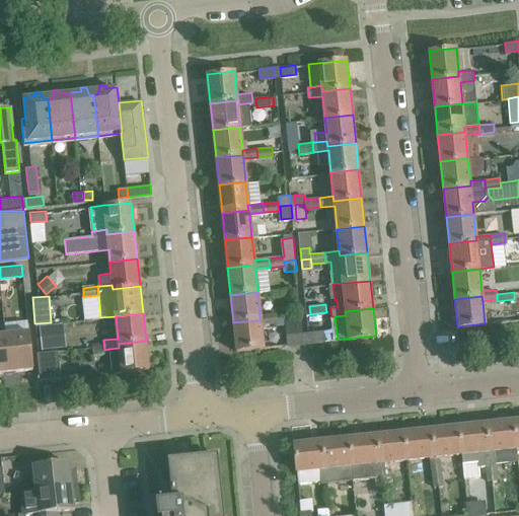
[(260,315),(261,320),(261,324),(276,322),(275,313),(260,315)]
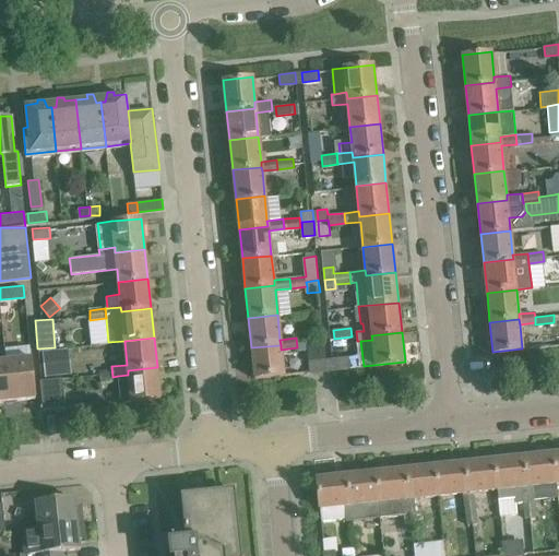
[(307,342),(310,371),(326,369),(323,341),(307,342)]
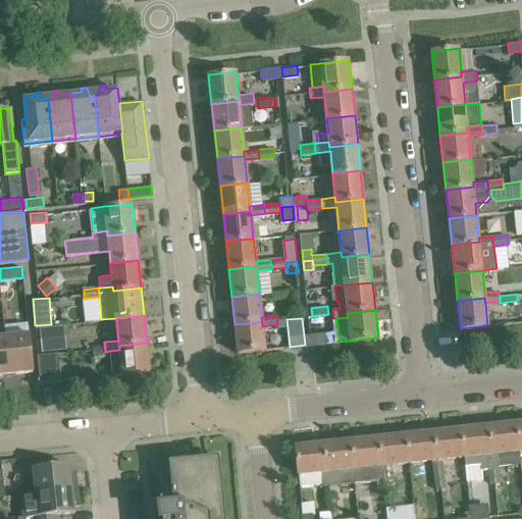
[(262,326),(262,322),(235,324),(238,352),(265,349),(262,326)]
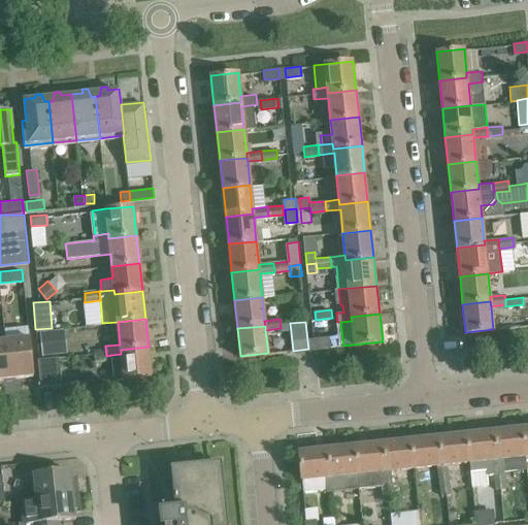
[(39,329),(42,353),(67,350),(64,327),(39,329)]
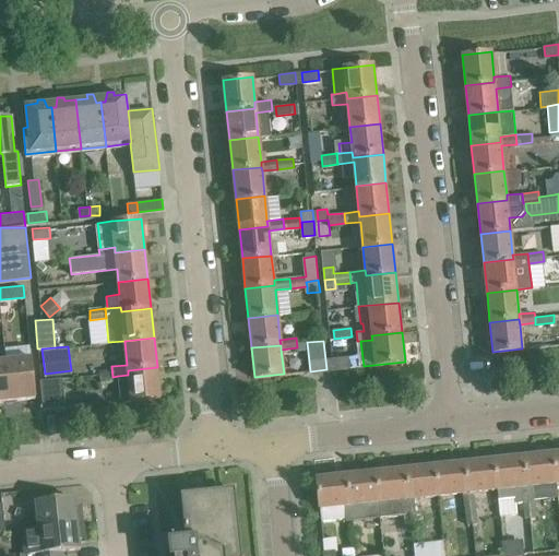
[(31,356),(6,359),(10,399),(35,397),(31,356)]
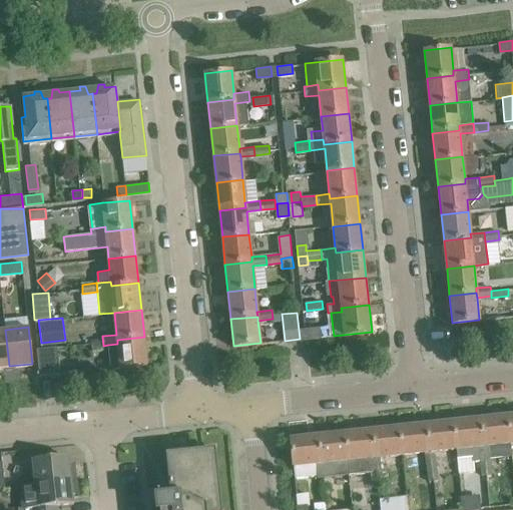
[(305,329),(306,338),(307,338),(321,337),(320,337),(320,328),(305,329)]
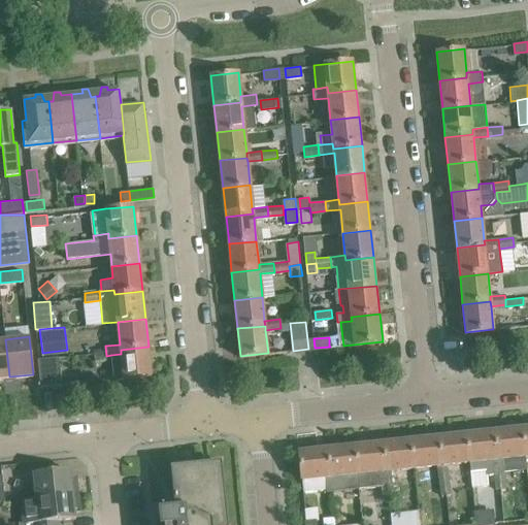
[(5,339),(0,339),(0,378),(9,376),(5,339)]
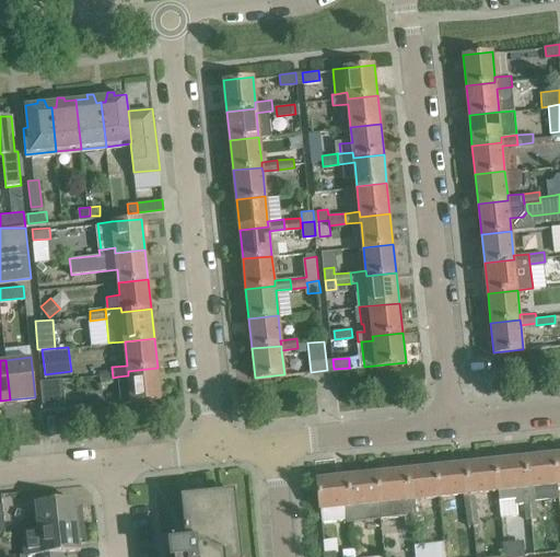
[(128,375),(118,376),(121,402),(161,397),(158,368),(128,371),(128,375)]
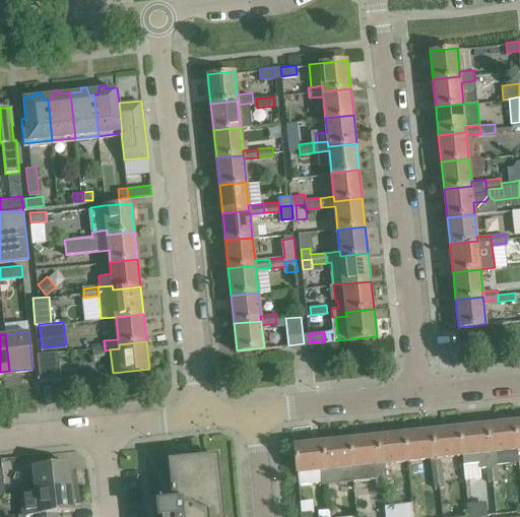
[(39,352),(41,372),(41,380),(62,378),(59,350),(39,352)]
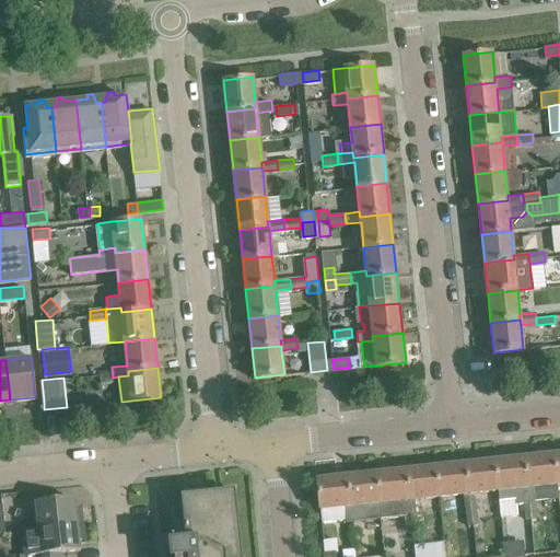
[(553,453),(524,456),(527,487),(534,486),(557,484),(553,453)]
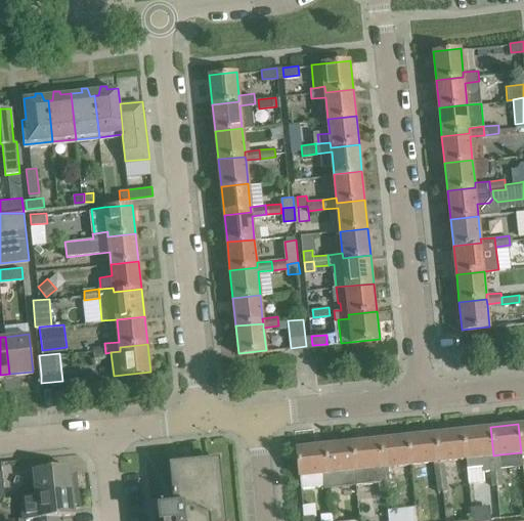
[(493,456),(490,427),(463,430),(466,459),(467,471),(483,469),(482,457),(488,456),(489,471),(500,469),(499,454),(493,456)]
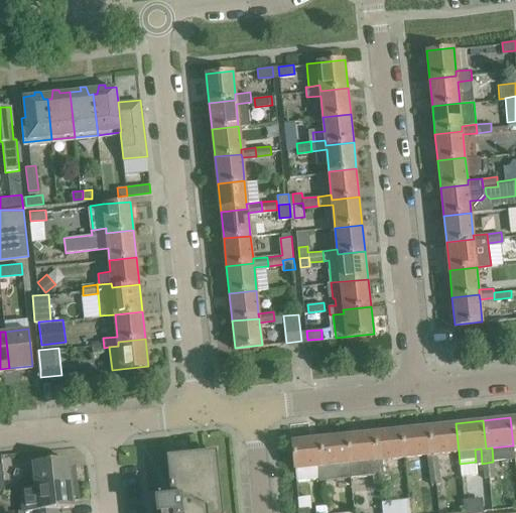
[(456,423),(428,426),(431,455),(432,468),(437,468),(439,481),(440,481),(437,454),(459,452),(456,423)]
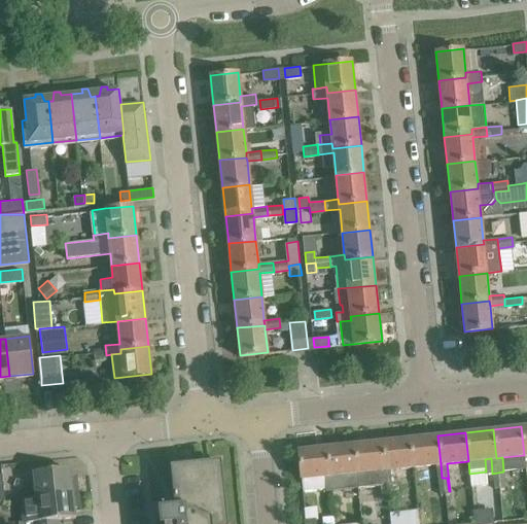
[(441,464),(437,435),(410,439),(413,466),(441,464)]
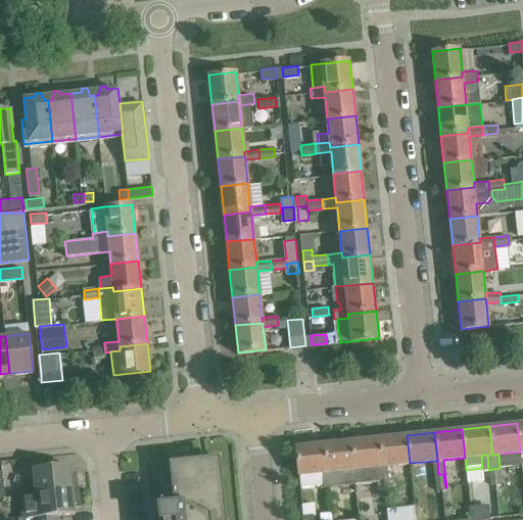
[(410,463),(407,435),(379,437),(384,481),(389,481),(395,480),(393,465),(410,463)]
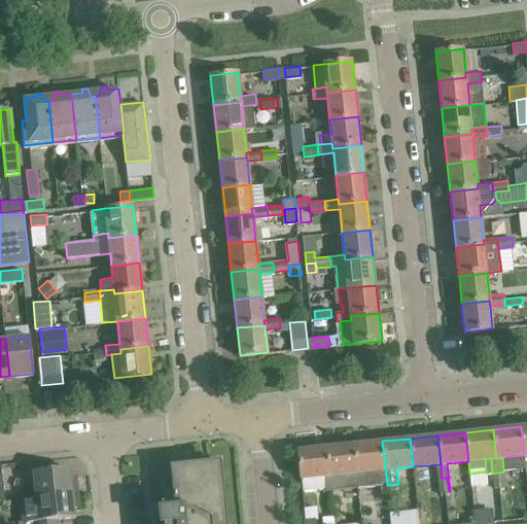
[(382,441),(354,444),(358,488),(382,486),(387,485),(382,441)]
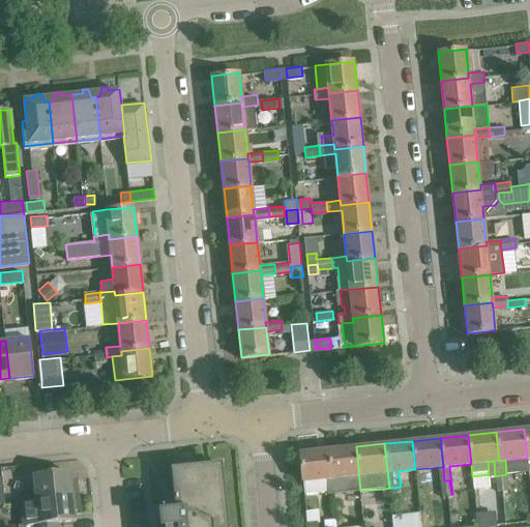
[(356,446),(328,449),(330,477),(325,478),(327,494),(360,491),(356,446)]
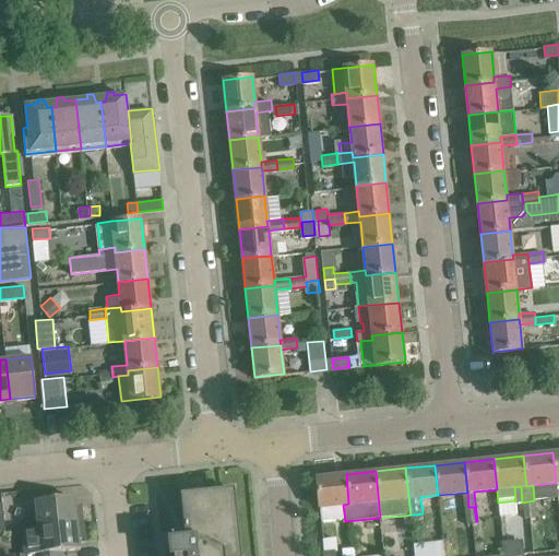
[(348,504),(346,474),(317,477),(319,507),(343,505),(348,504)]
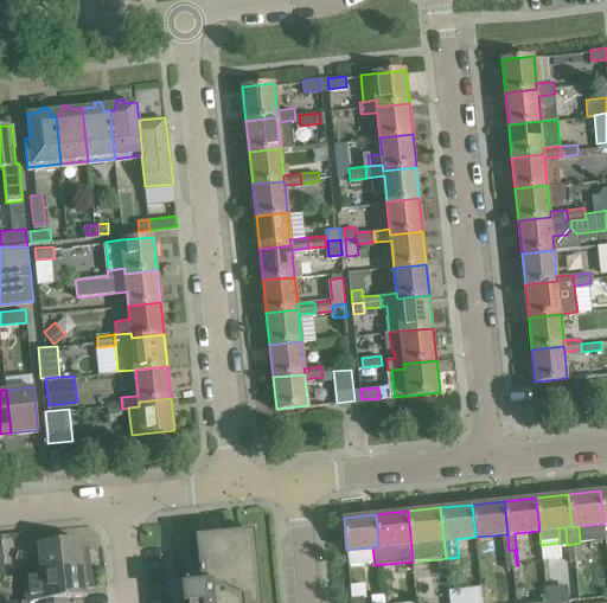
[(262,602),(255,531),(241,532),(240,521),(195,526),(200,584),(187,585),(187,582),(186,582),(187,602),(262,602)]
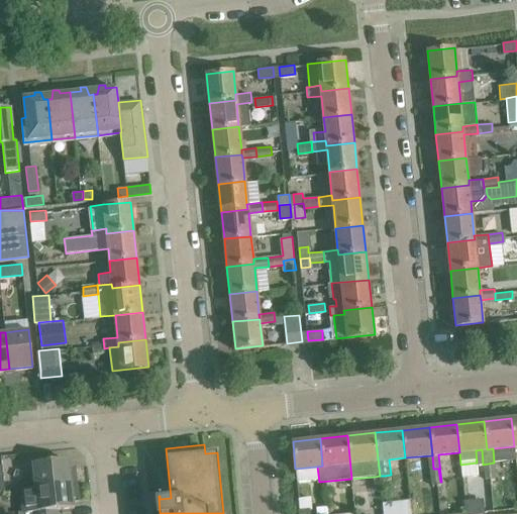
[(35,487),(76,482),(75,466),(70,467),(69,459),(32,463),(35,487)]
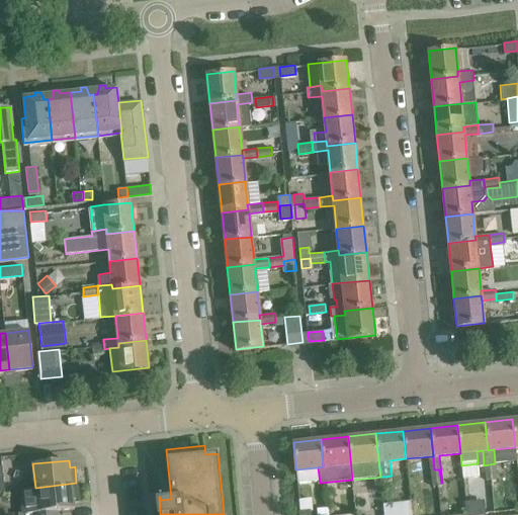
[(495,463),(484,465),(486,480),(497,478),(495,463)]
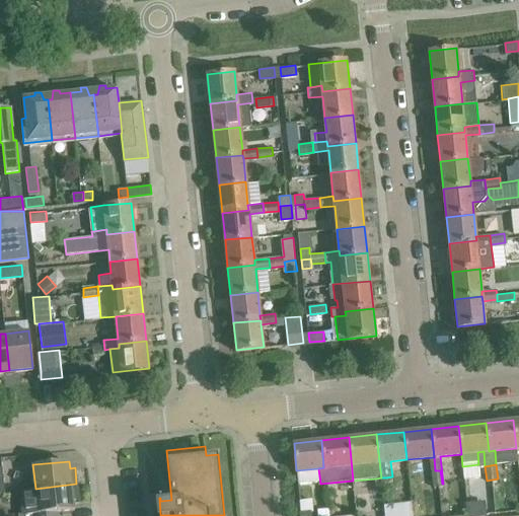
[(435,470),(430,471),(432,485),(442,484),(440,470),(435,470)]
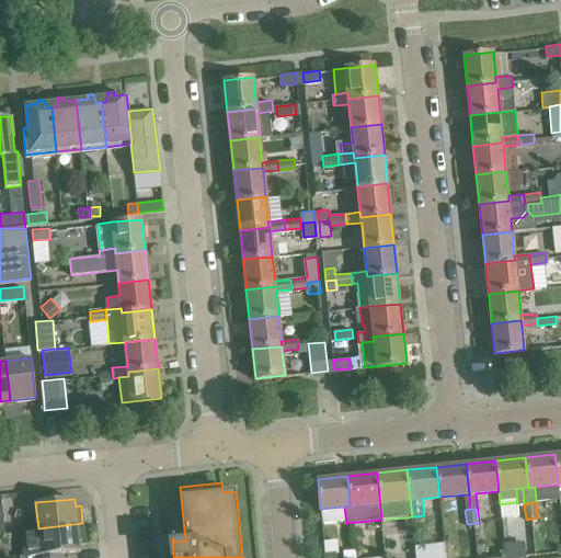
[(412,516),(407,517),(408,533),(419,531),(418,516),(412,516)]
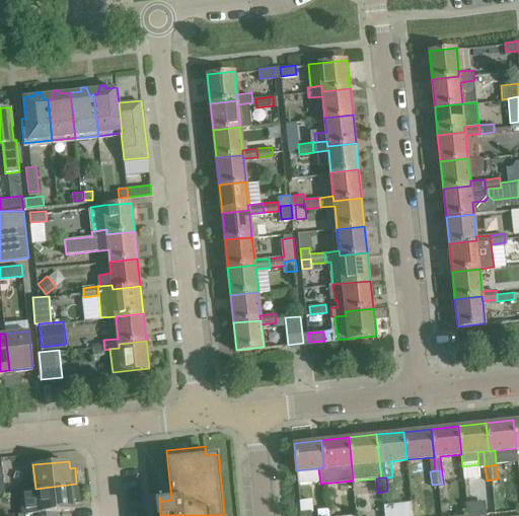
[(76,484),(35,489),(23,490),(25,512),(18,513),(17,515),(49,515),(49,511),(57,510),(74,508),(73,501),(78,501),(76,484)]
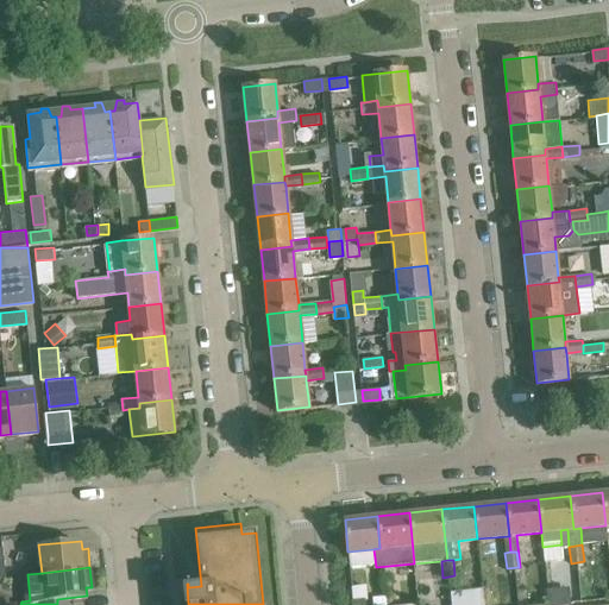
[(547,604),(573,604),(572,587),(547,590),(547,604)]
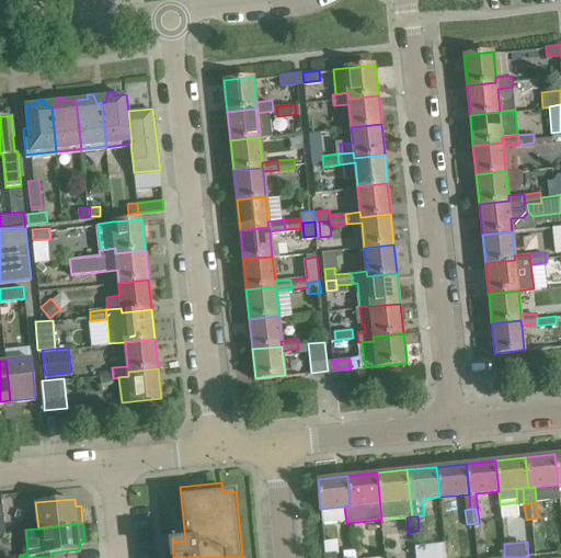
[(420,557),(448,557),(447,544),(419,546),(420,557)]
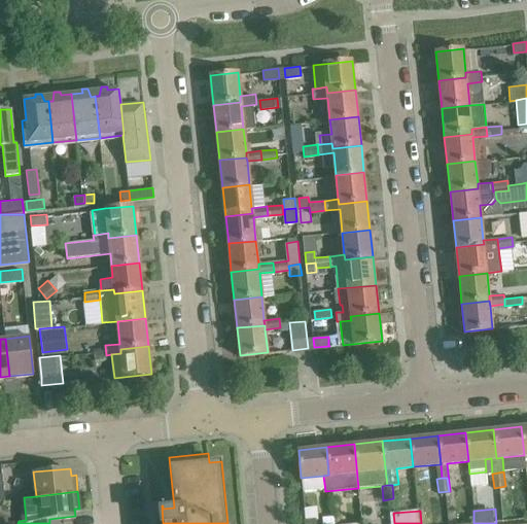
[(332,515),(321,517),(321,523),(332,522),(332,515)]
